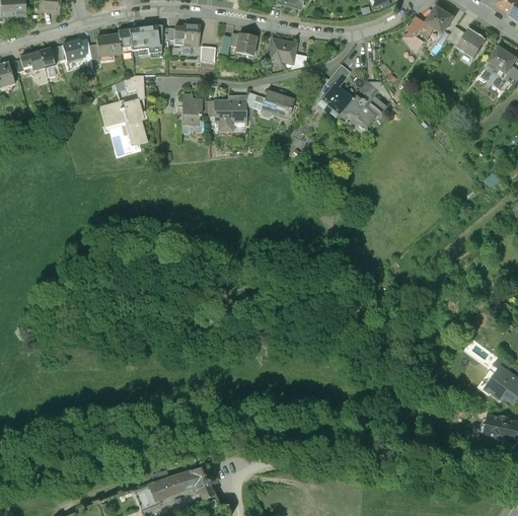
[(0,0),(1,15),(2,15),(7,14),(9,15),(11,15),(11,16),(14,16),(12,0),(0,0)]
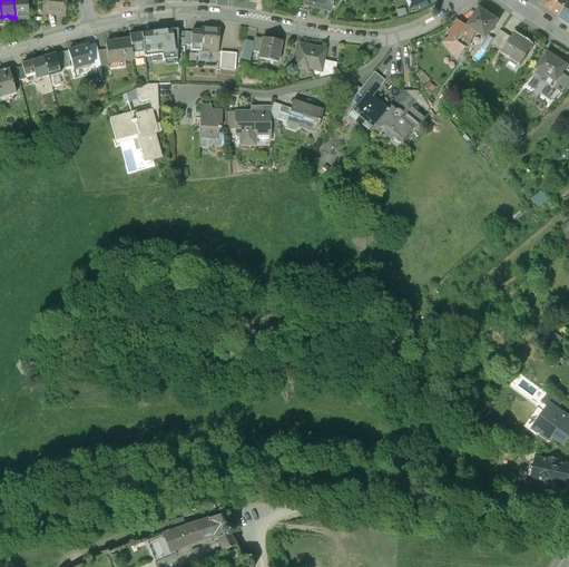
[(13,0),(16,18),(18,17),(21,17),(22,16),(22,13),(29,13),(27,0),(13,0)]
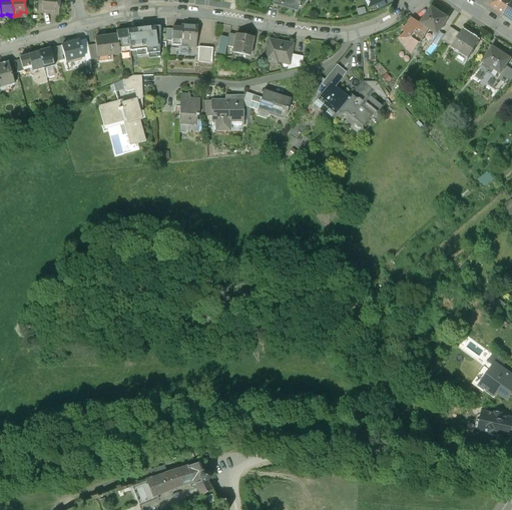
[(40,0),(39,11),(57,13),(58,0),(40,0)]
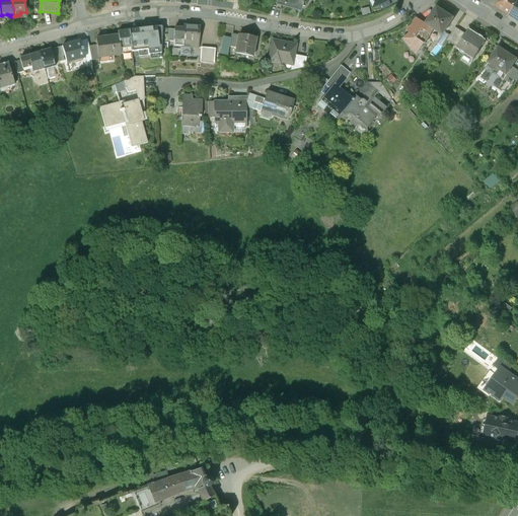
[(276,0),(276,2),(297,8),(299,1),(303,2),(303,1),(302,1),(302,0),(276,0)]
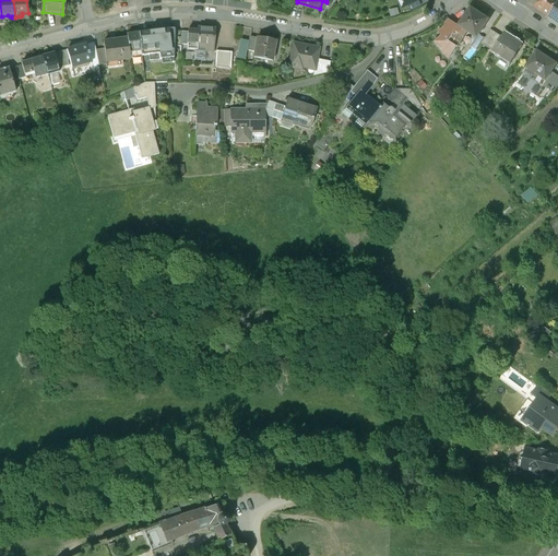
[(541,0),(537,7),(550,15),(557,3),(557,0),(541,0)]
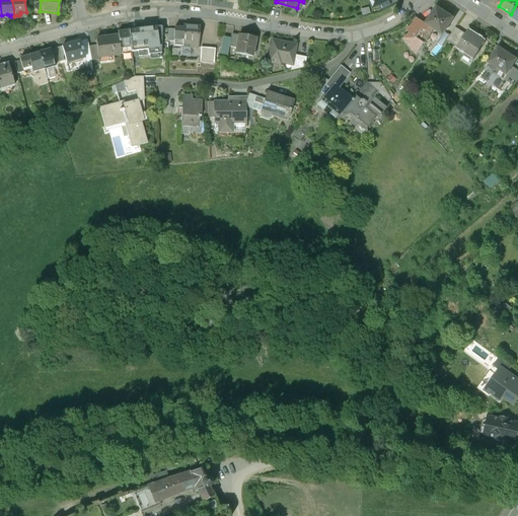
[(439,5),(422,31),(415,26),(403,37),(414,49),(421,43),(423,40),(426,43),(429,38),(431,39),(434,34),(433,32),(436,27),(444,33),(455,16),(439,5)]
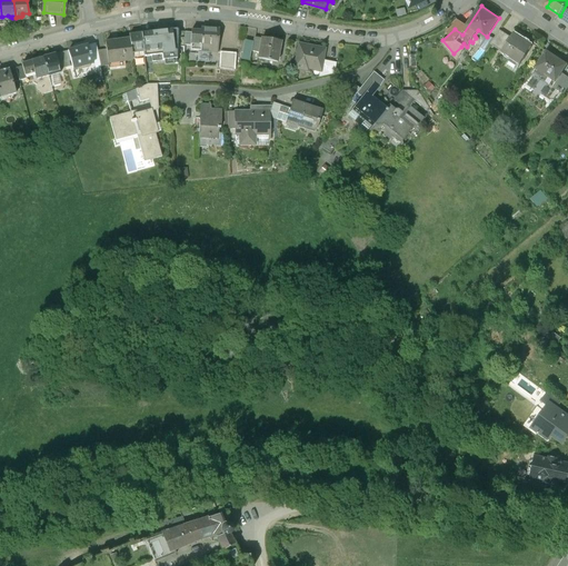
[(201,30),(191,29),(191,30),(190,43),(190,49),(200,49),(200,43),(207,43),(218,45),(219,28),(201,26),(201,30)]
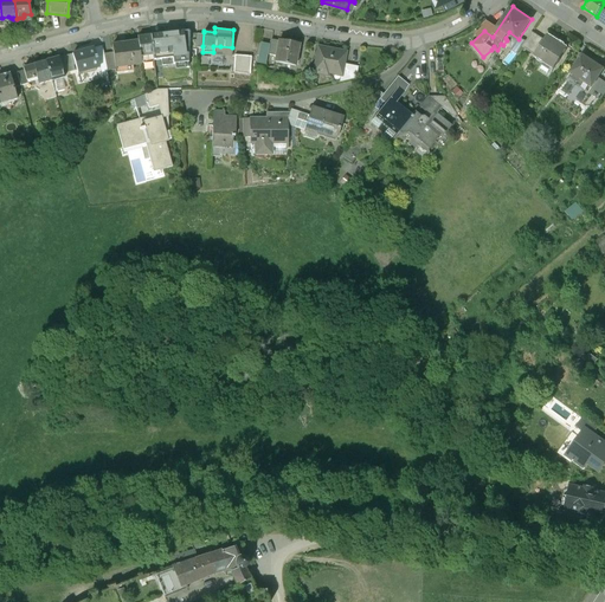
[(248,44),(248,30),(244,30),(244,49),(236,49),(236,52),(252,52),(252,44),(248,44)]
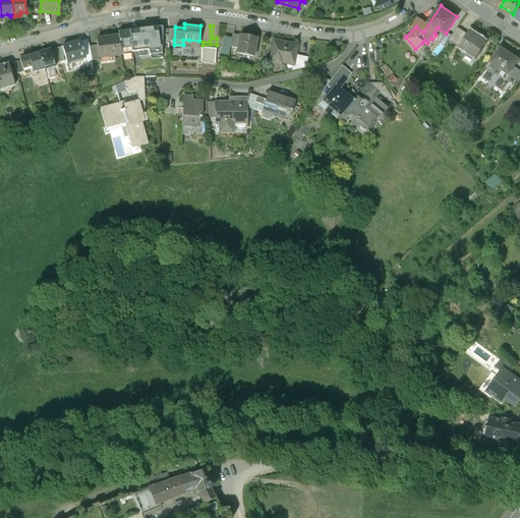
[(468,32),(459,25),(450,39),(461,45),(464,40),(463,40),(468,32)]
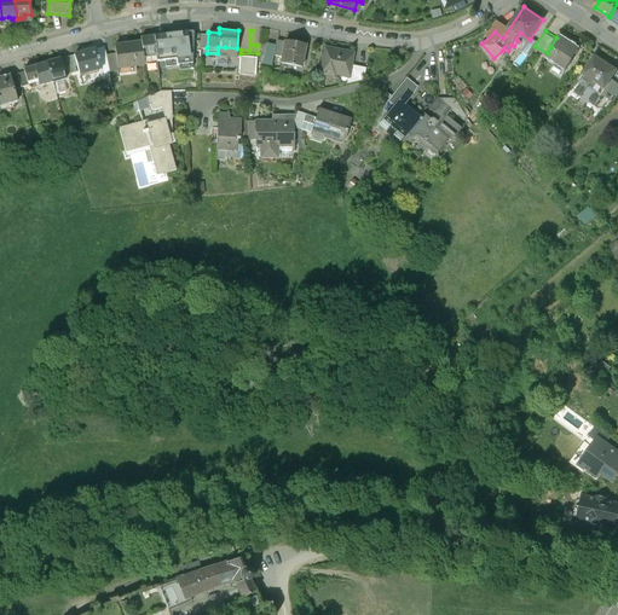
[(167,33),(154,34),(157,61),(159,70),(167,70),(165,54),(171,54),(167,33)]
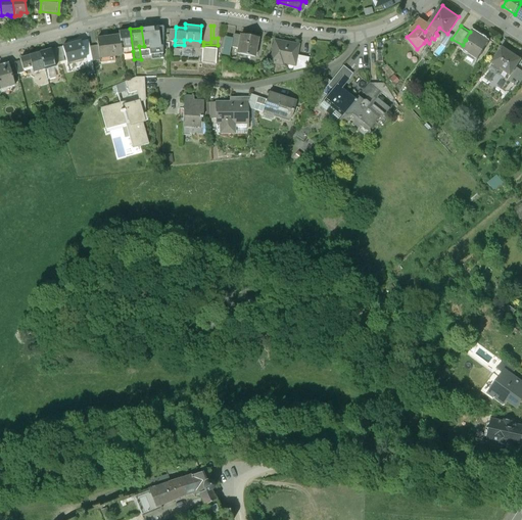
[(479,30),(476,28),(474,28),(471,33),(470,32),(465,40),(466,40),(463,45),(462,46),(465,48),(465,49),(470,52),(470,51),(478,57),(490,39),(488,37),(488,36),(485,34),(484,35),(479,31),(479,30)]
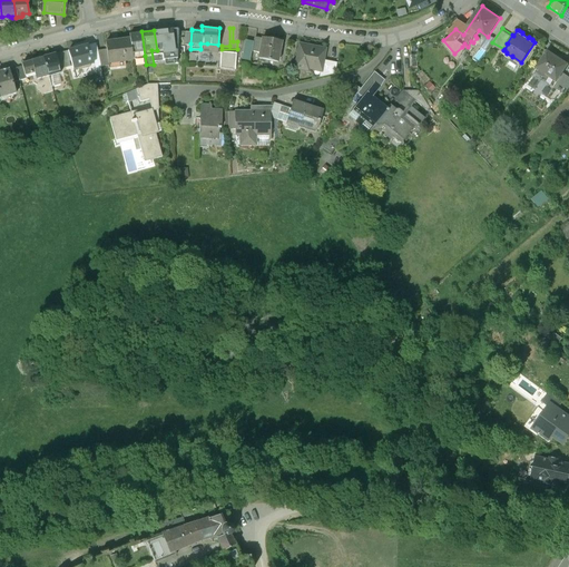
[(141,31),(129,33),(129,39),(133,58),(145,56),(141,31)]
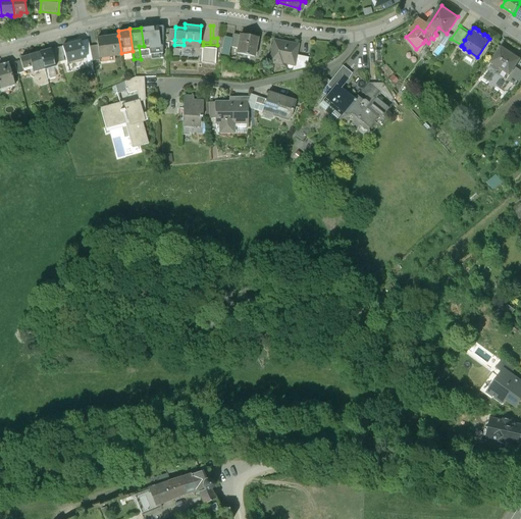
[(240,35),(233,34),(230,47),(238,48),(240,35)]
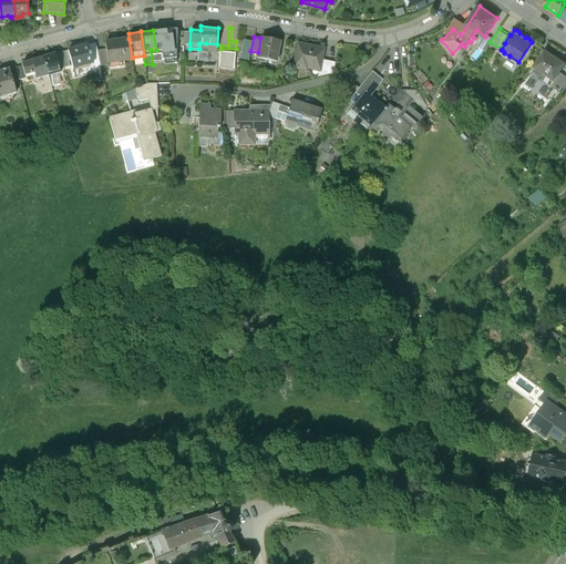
[(279,40),(260,37),(260,38),(258,52),(257,58),(275,61),(279,40)]
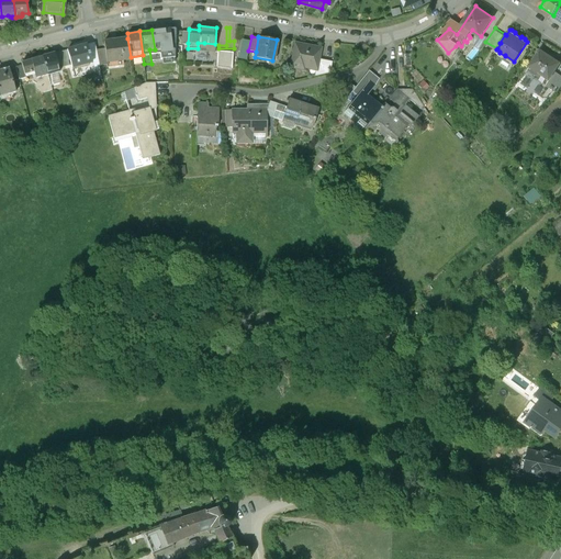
[(127,38),(104,42),(105,48),(107,62),(131,58),(131,57),(127,38)]
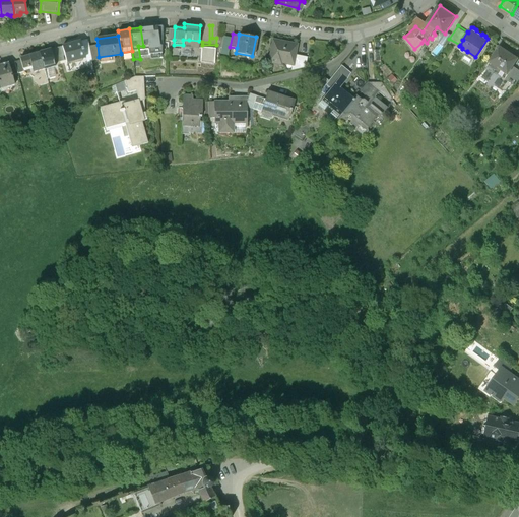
[(286,41),(272,39),(268,62),(280,64),(281,60),(293,61),(294,54),(295,54),(297,45),(285,43),(286,41)]
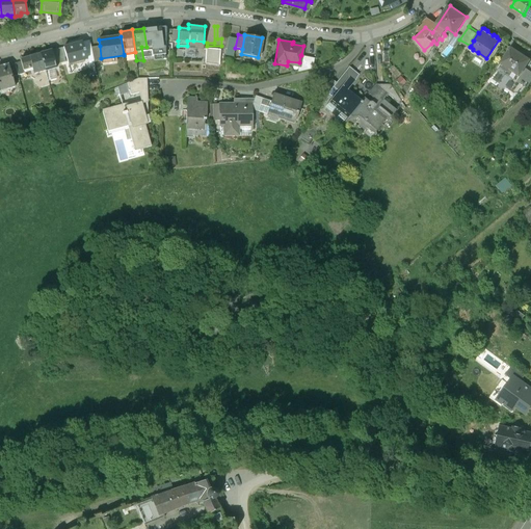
[(82,42),(64,46),(69,63),(87,58),(85,49),(84,49),(82,42)]
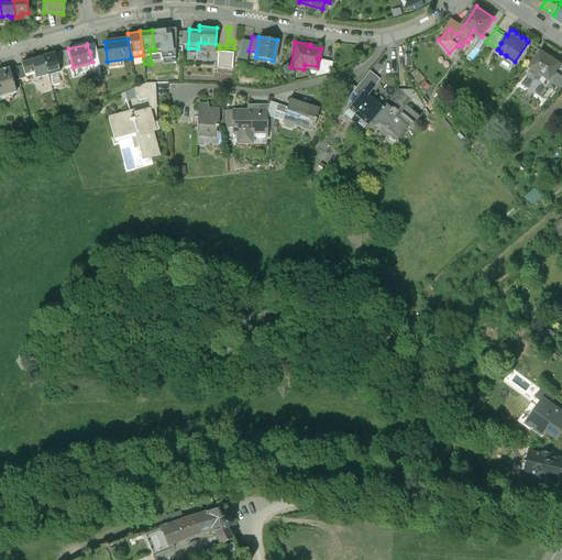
[(106,48),(97,50),(99,63),(100,65),(107,64),(107,62),(106,48)]
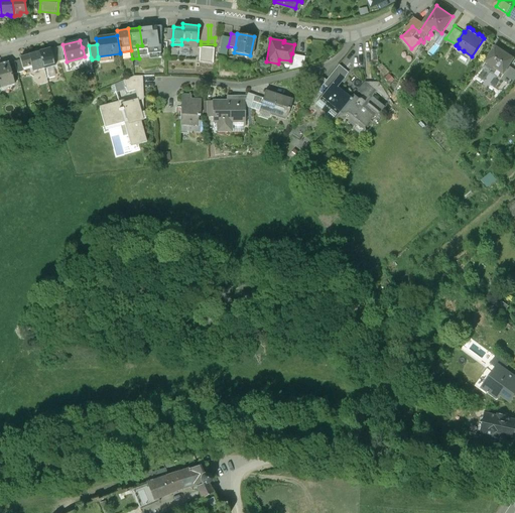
[(514,55),(497,44),(484,65),(485,66),(488,60),(495,66),(492,70),(503,77),(511,65),(514,58),(514,55)]
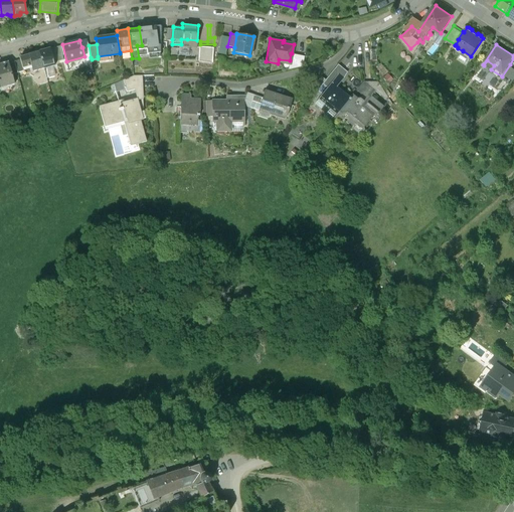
[(89,45),(82,47),(84,56),(84,58),(91,57),(89,45)]
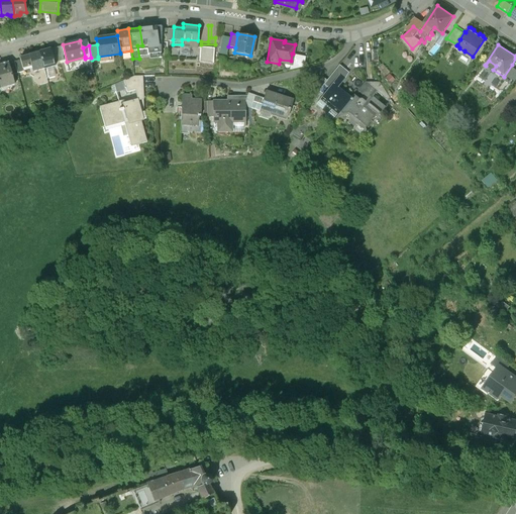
[(214,47),(200,46),(199,61),(213,63),(214,47)]
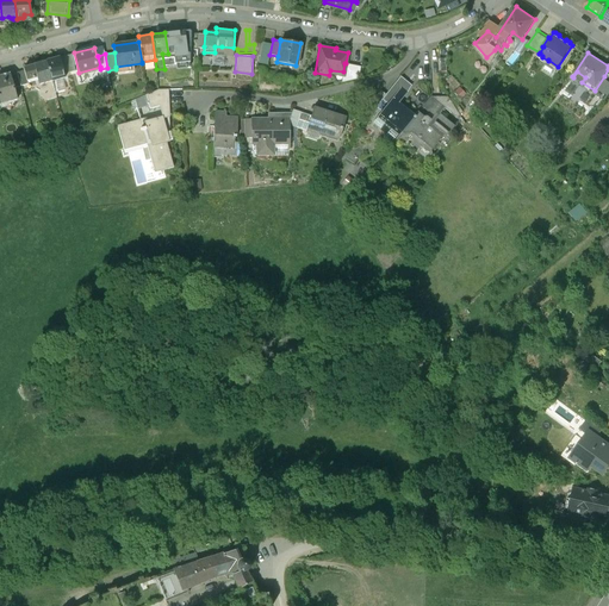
[(60,57),(47,61),(51,80),(57,79),(64,76),(60,57)]
